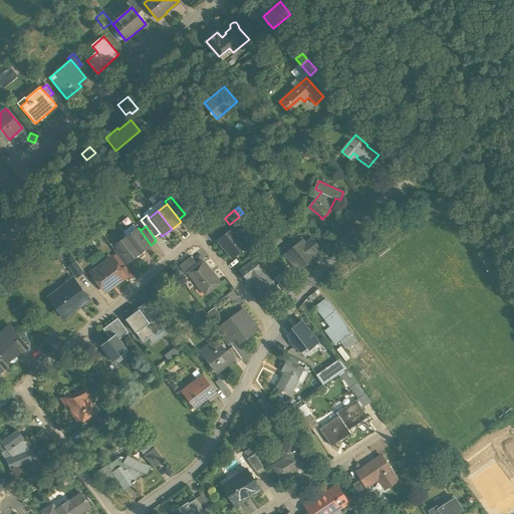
[(151,245),(139,228),(129,235),(142,252),(151,245)]
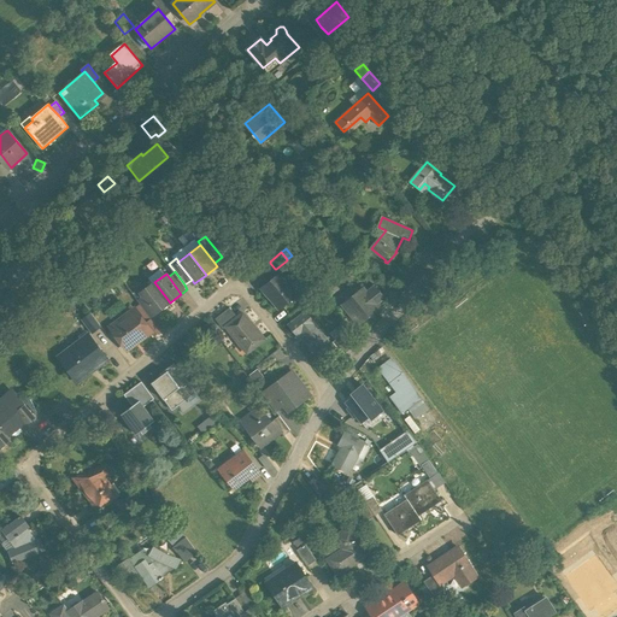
[(280,274),(271,281),(271,285),(266,287),(266,291),(280,307),(298,293),(282,275),(280,274)]
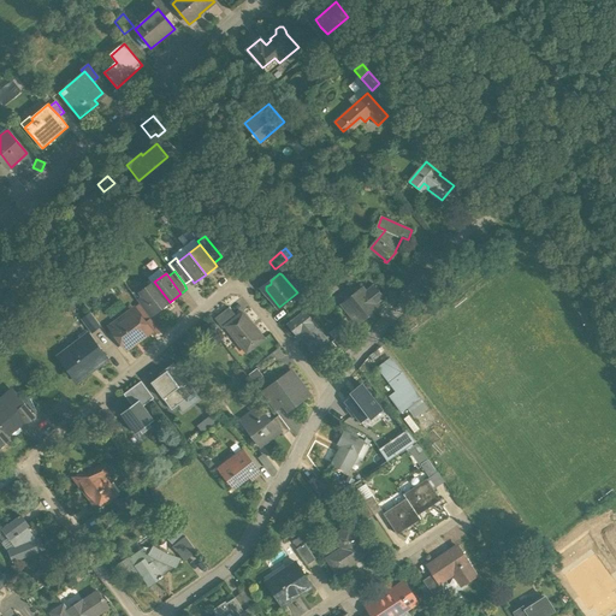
[(170,302),(154,282),(142,290),(158,311),(170,302)]
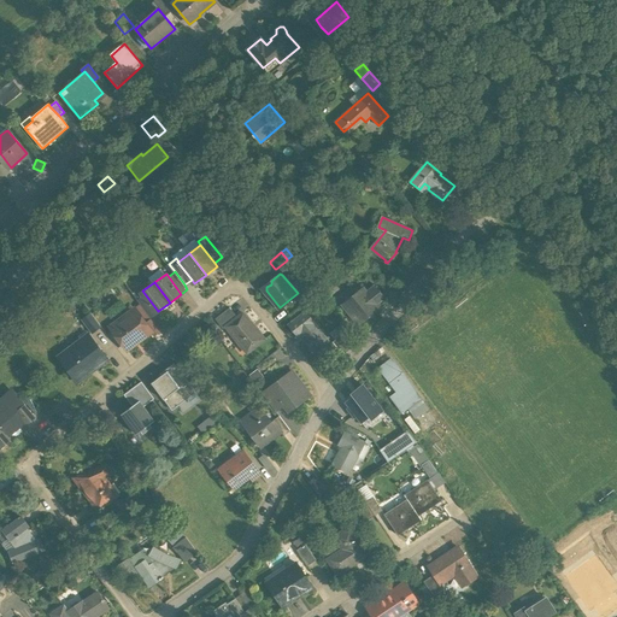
[(364,288),(342,305),(358,324),(380,307),(376,304),(383,298),(375,286),(368,292),(364,288)]
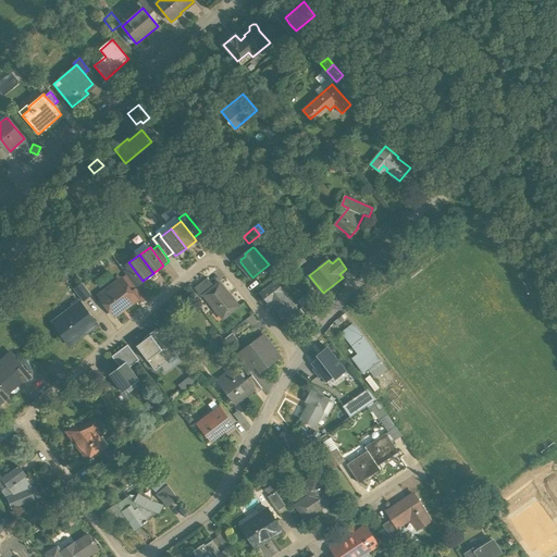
[(143,281),(128,262),(131,265),(125,269),(137,285),(143,281)]
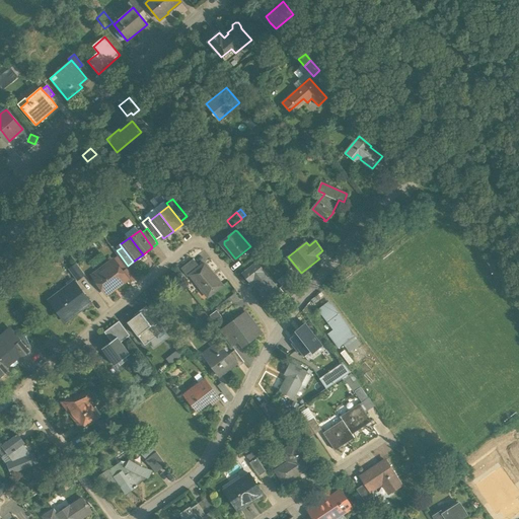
[(194,257),(181,267),(187,274),(190,272),(191,274),(201,266),(194,257)]
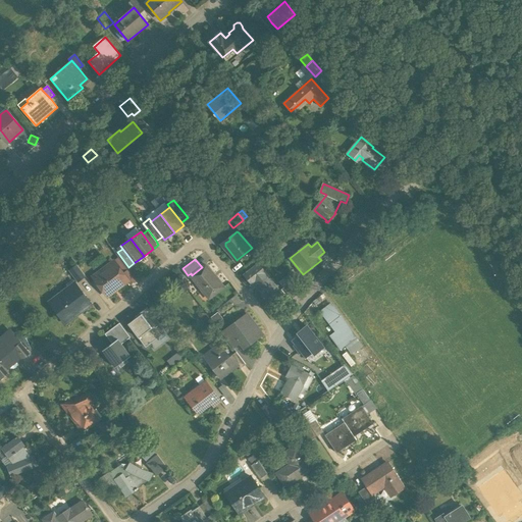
[(79,263),(70,270),(79,279),(87,274),(79,263)]
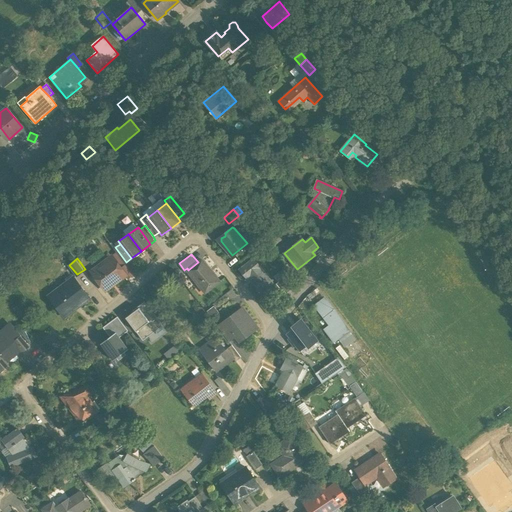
[(114,258),(95,272),(107,288),(126,273),(114,258)]
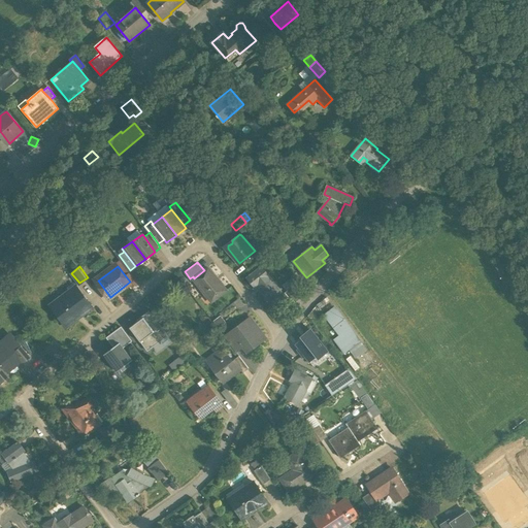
[(204,270),(194,278),(205,293),(207,291),(213,299),(227,290),(209,267),(204,270)]
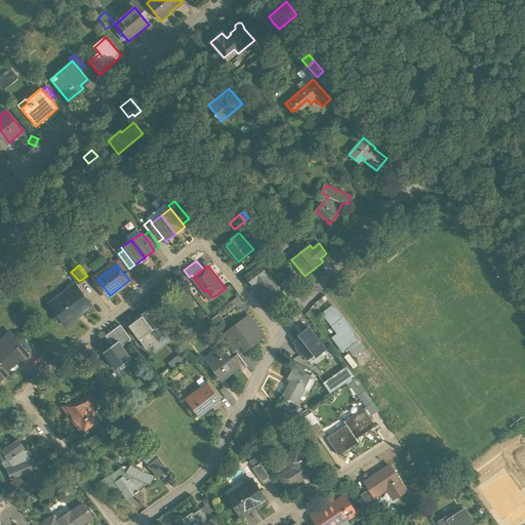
[(267,274),(260,266),(246,276),(253,285),(256,283),(271,301),(282,293),(267,275),(267,274)]
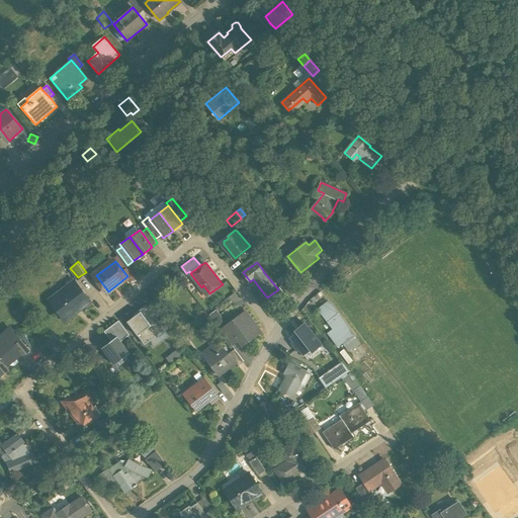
[(300,289),(287,275),(280,281),(293,295),(300,289)]
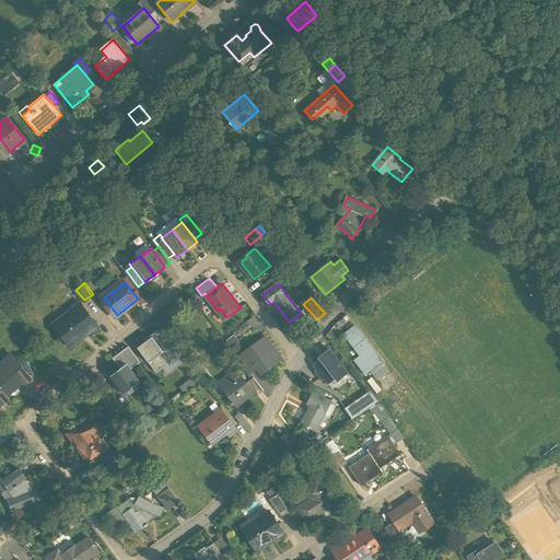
[(82,302),(55,323),(70,342),(86,330),(89,333),(100,325),(82,302)]
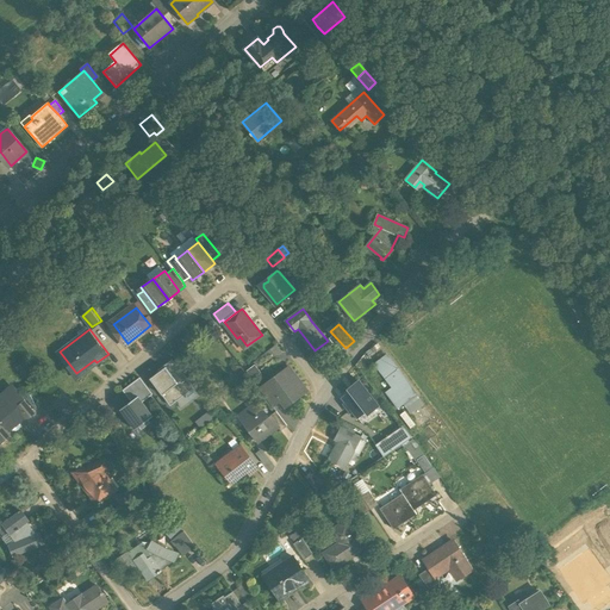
[(398,369),(386,354),(373,363),(385,379),(398,369)]
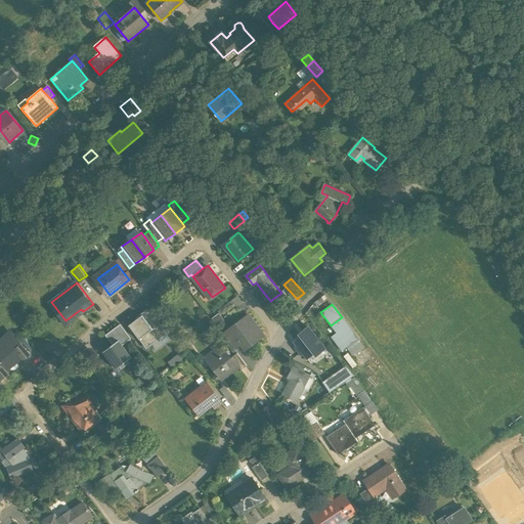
[(27,326),(34,320),(23,307),(16,313),(27,326)]
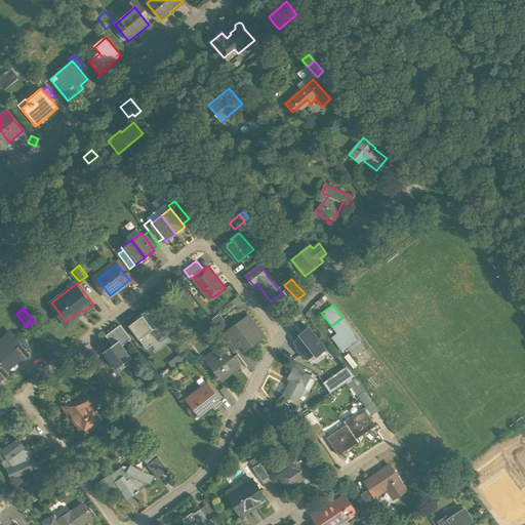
[(144,314),(152,324),(158,320),(161,318),(153,308),(144,314)]
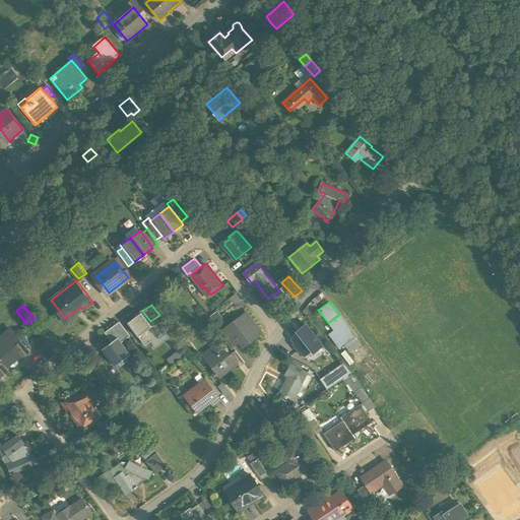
[(129,320),(139,335),(152,325),(150,321),(142,311),(129,320)]
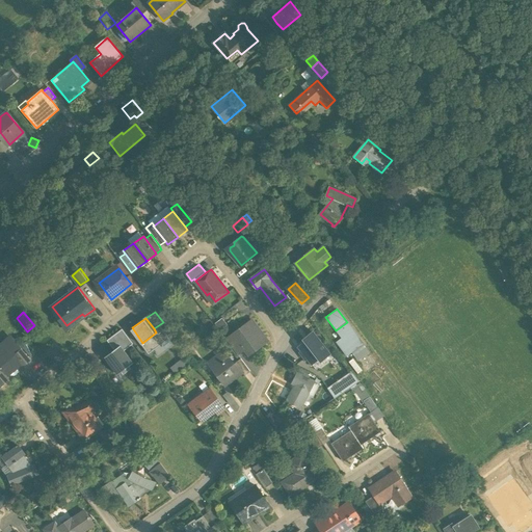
[(222,318),(216,323),(219,327),(225,323),(222,318)]
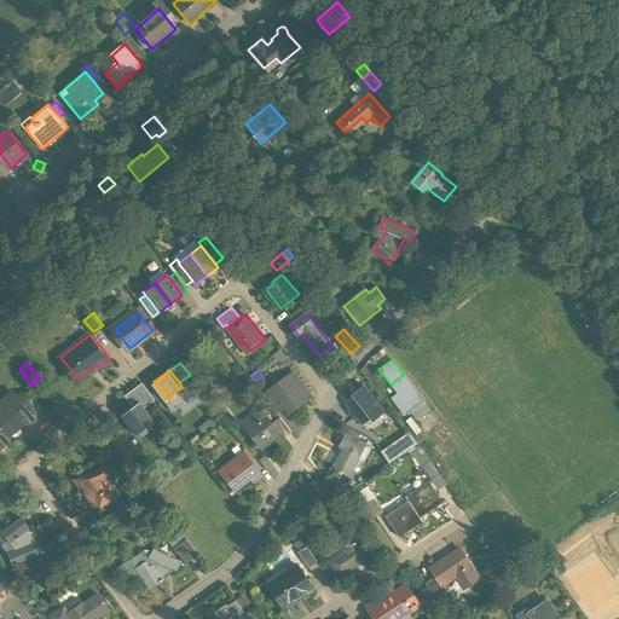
[(311,397),(293,372),(279,383),(283,388),(276,393),(285,405),(290,412),(311,397)]
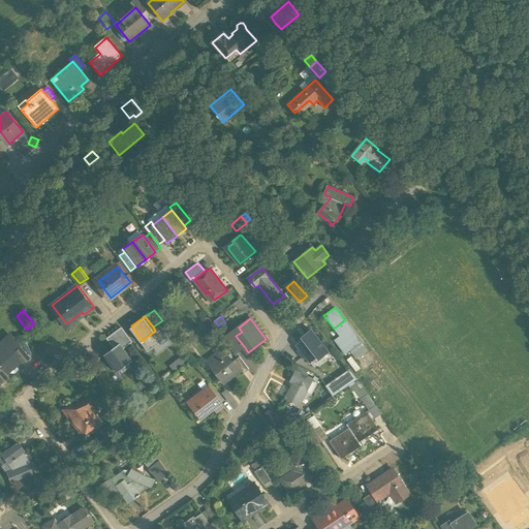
[(361,342),(345,320),(334,329),(340,336),(335,340),(345,353),(361,342)]
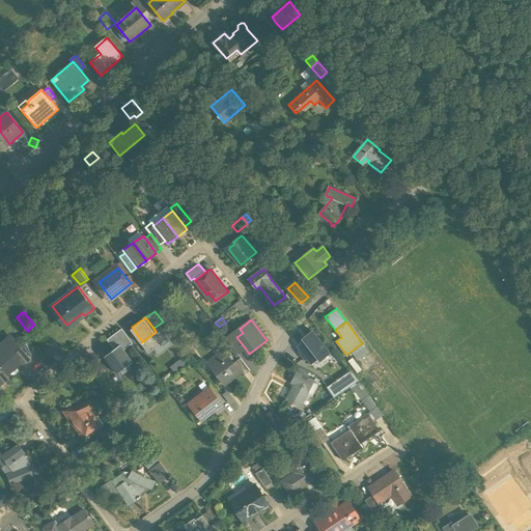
[(160,324),(154,328),(156,332),(142,342),(148,351),(169,336),(160,324)]
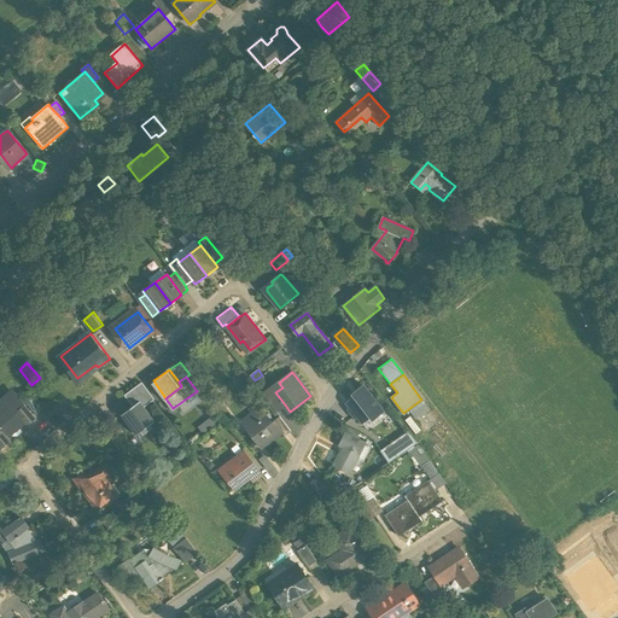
[(156,397),(143,380),(126,392),(134,404),(141,400),(146,404),(156,397)]
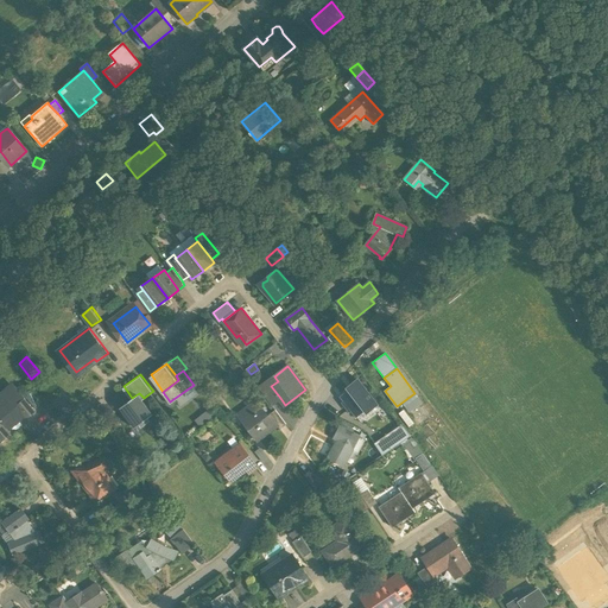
[(358,380),(352,385),(353,387),(342,397),(346,401),(343,403),(349,411),(352,409),(356,416),(365,409),(367,412),(377,404),(358,380)]
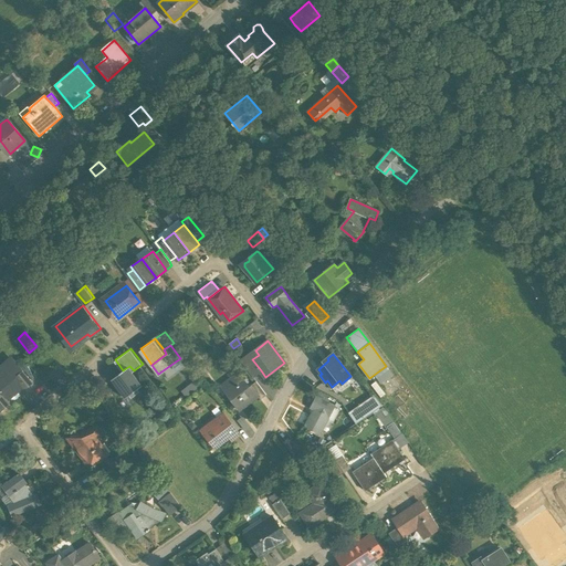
[(261,370),(252,359),(245,364),(254,375),(261,370)]
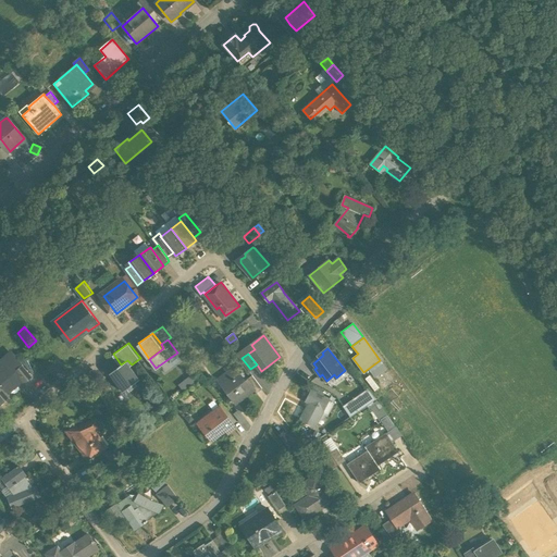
[(2,368),(0,364),(0,404),(10,395),(8,392),(23,378),(25,381),(33,374),(17,356),(2,368)]
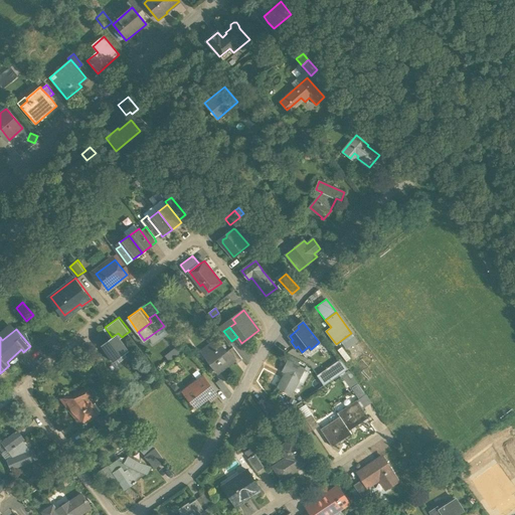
[(36,341),(26,329),(21,333),(32,345),(36,341)]
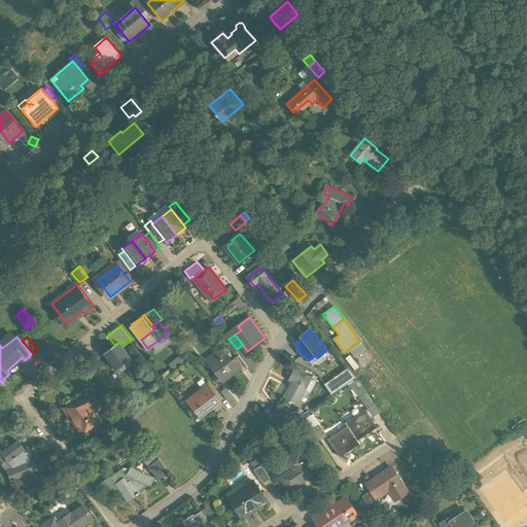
[(125,345),(120,341),(114,345),(105,352),(117,369),(121,365),(124,369),(132,362),(130,360),(134,357),(125,345)]
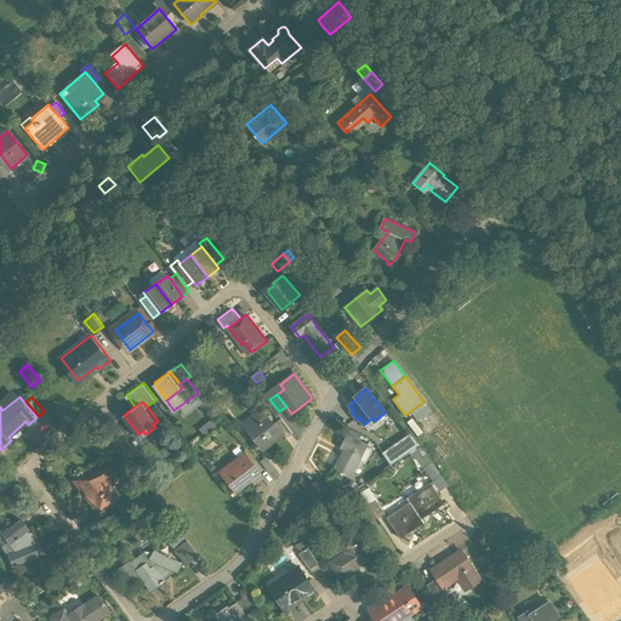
[(273,425),(261,409),(245,421),(252,429),(249,432),(262,450),(283,434),(284,434),(275,422),(273,425)]
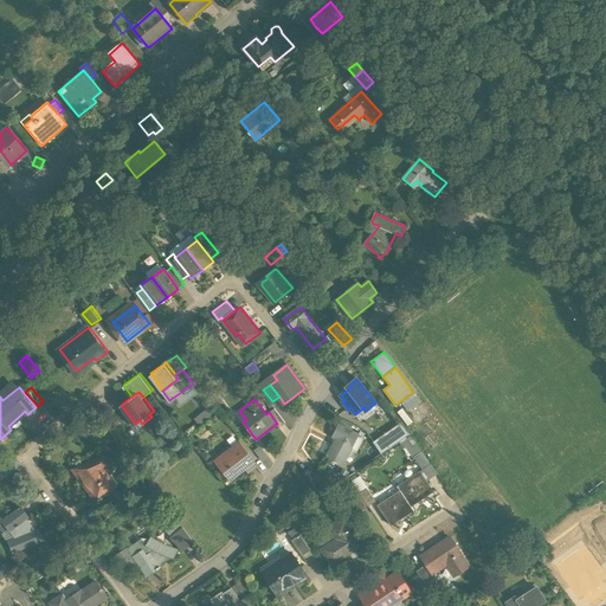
[(201,421),(218,412),(213,405),(197,414),(201,421)]
